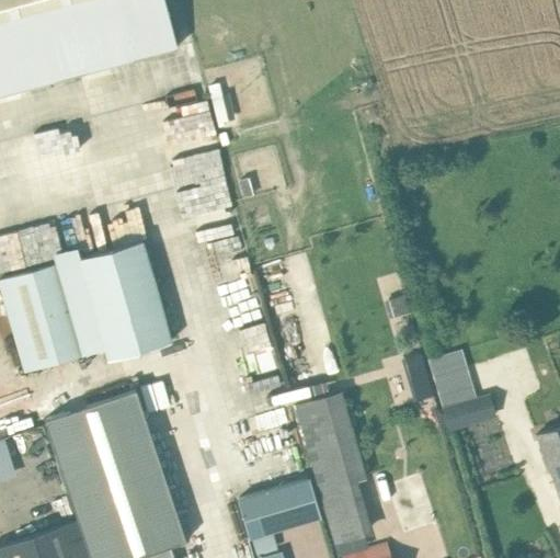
[(166,0),(0,0),(0,95),(179,48),(166,0)]
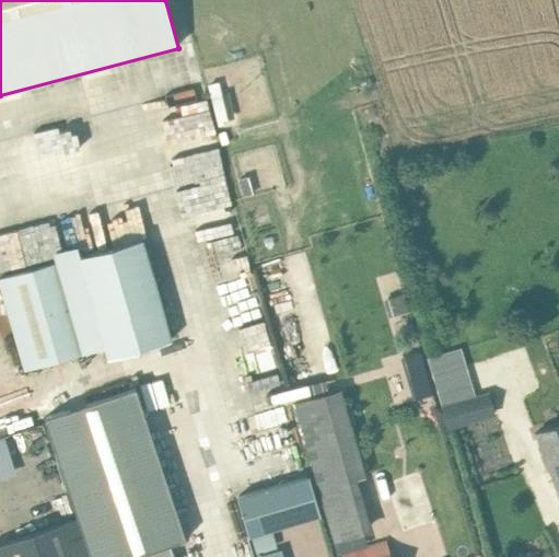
[(125,246),(123,220),(94,223),(97,250),(125,246)]
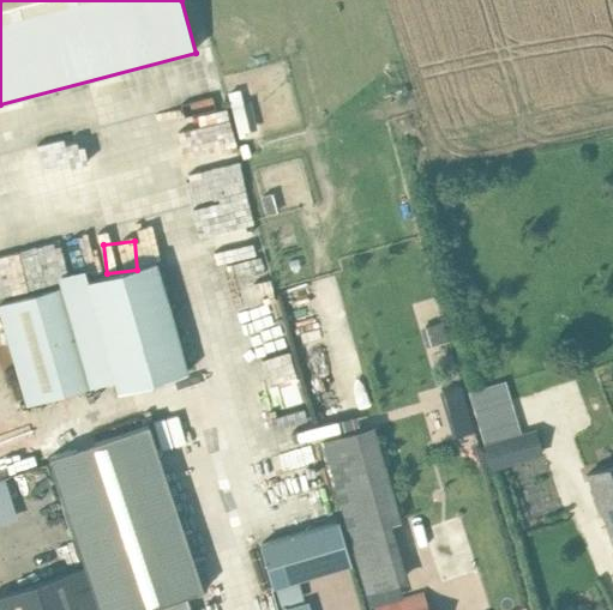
[(62,293),(0,309),(0,312),(28,409),(115,384),(118,393),(184,375),(152,266),(89,285),(85,271),(59,278),(62,293)]
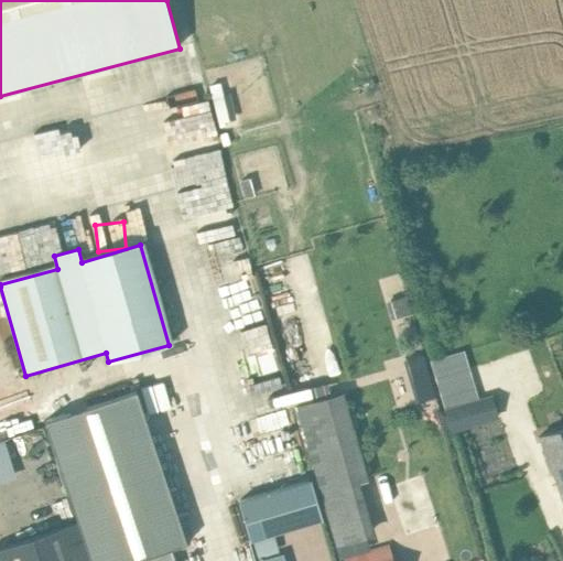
[(407,299),(386,304),(391,323),(412,316),(407,299)]
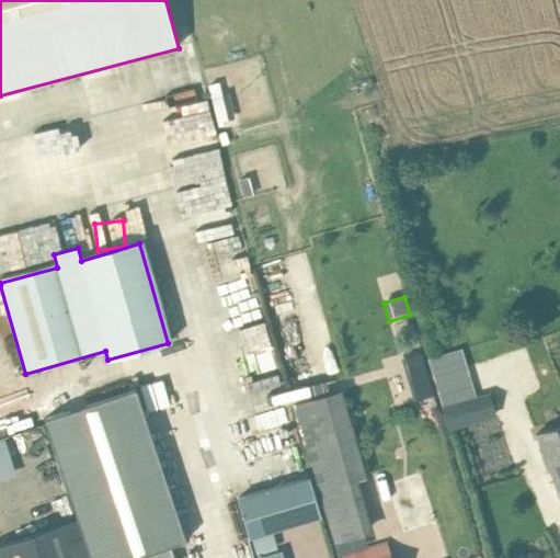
[(426,354),(449,432),(492,419),(487,401),(475,403),(457,345),(426,354)]
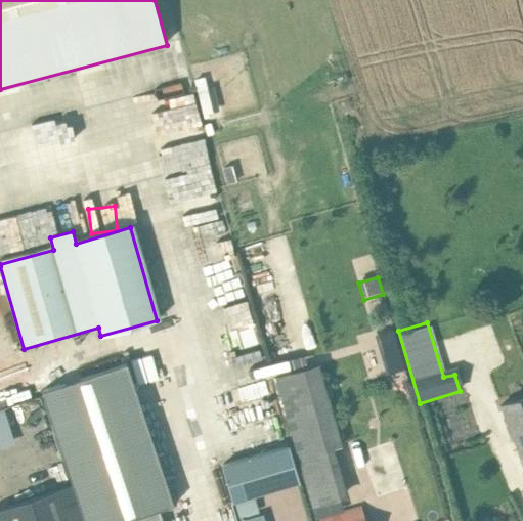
[(397,344),(382,349),(389,376),(404,371),(397,344)]
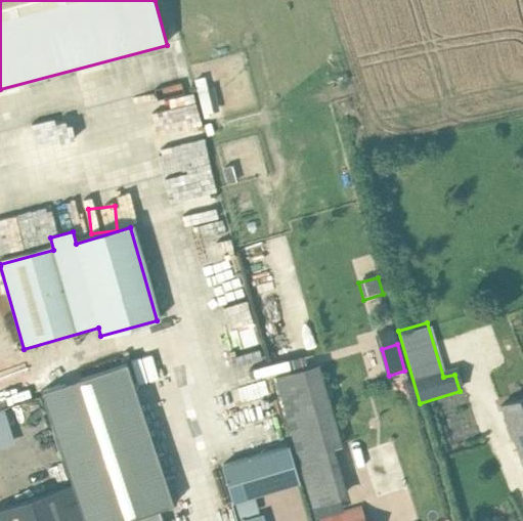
[(163,520),(160,511),(173,506),(128,366),(43,393),(73,485),(83,520),(163,520)]
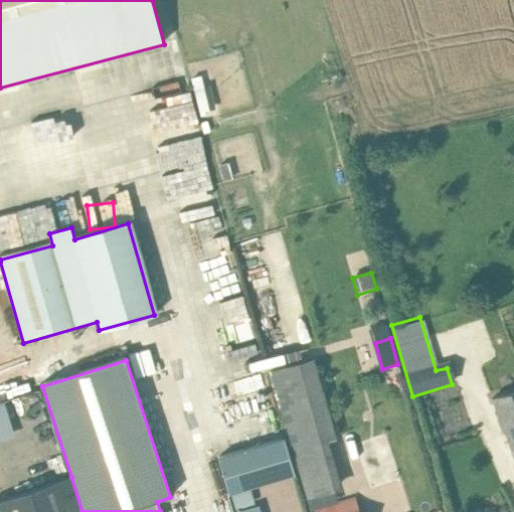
[(271,370),(306,500),(342,491),(328,443),(336,441),(314,360),(271,370)]
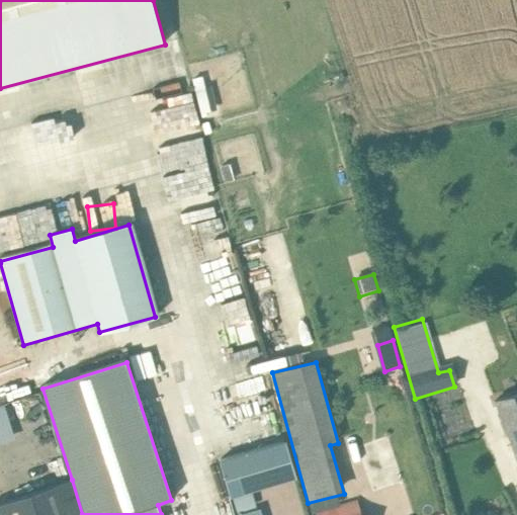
[(516,396),(496,405),(516,460),(516,396)]
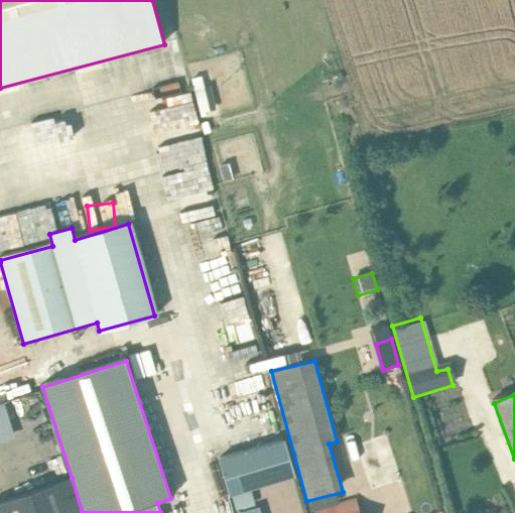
[(6,405),(0,406),(0,443),(14,440),(6,405)]
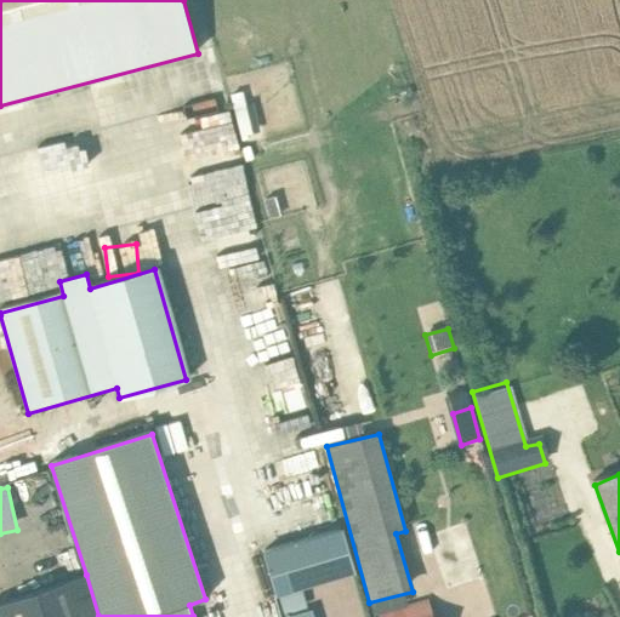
[(342,531),(288,546),(263,553),(277,598),(354,575),(342,531)]
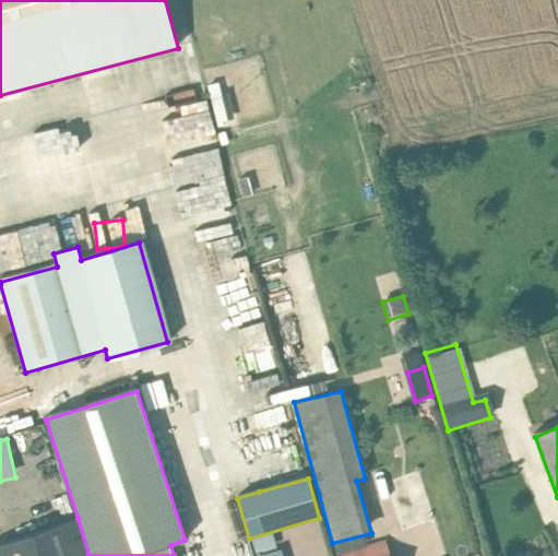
[(88,555),(78,518),(0,543),(0,555),(88,555)]
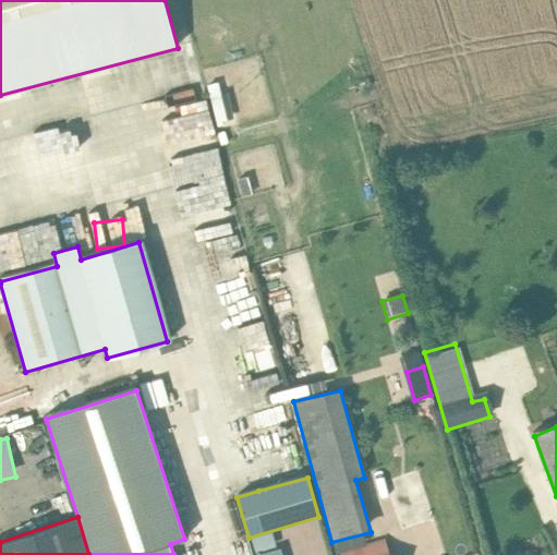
[(340,554),(388,554),(385,541),(340,554)]
